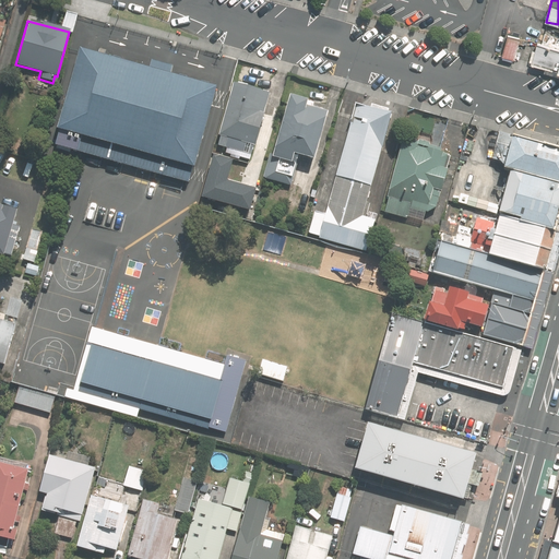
[(507,33),(503,56),(516,60),(521,37),(507,33)]
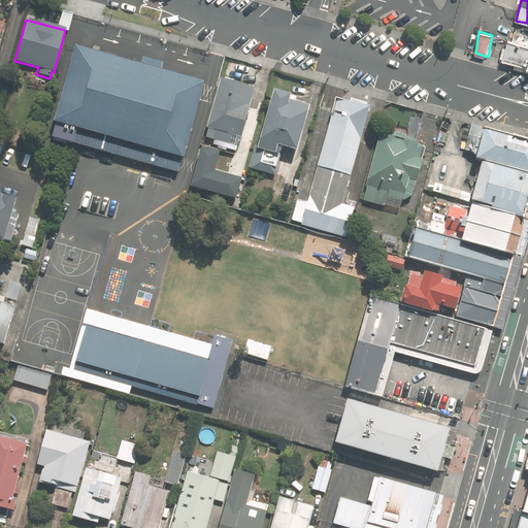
[(527,46),(507,41),(503,61),(527,68),(527,46)]
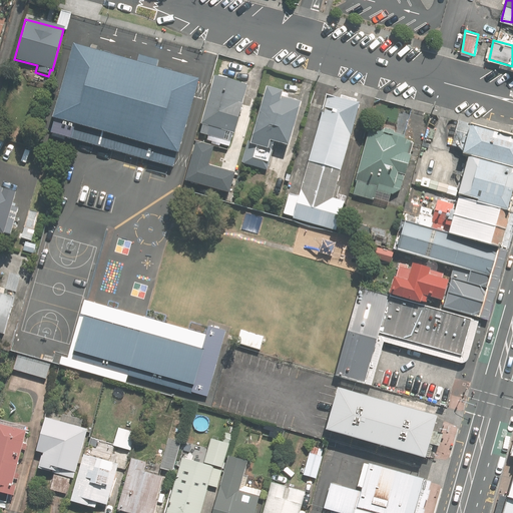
[(195,82),(68,48),(44,136),(166,169),(170,155),(174,156),(195,82)]
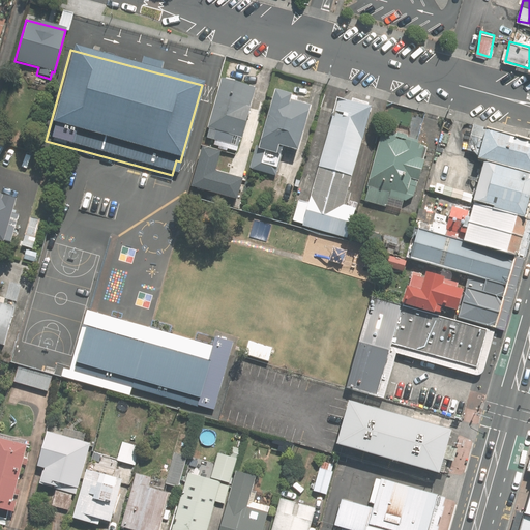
[(255,87),(221,78),(204,138),(235,147),(237,138),(242,140),(251,108),(248,108),(255,87)]
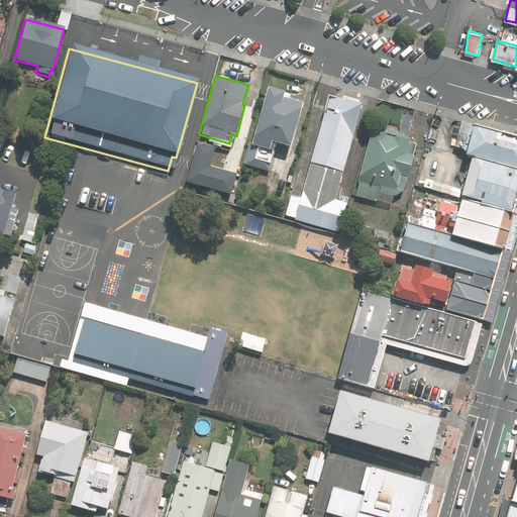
[(286,92),(270,87),(255,138),(251,137),(243,166),(268,172),(276,143),(292,147),(304,103),(284,97),(286,92)]
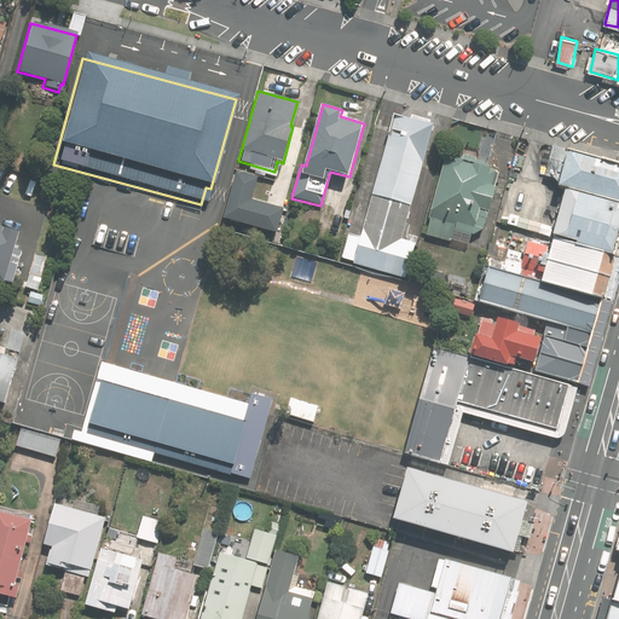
[(359,238),(346,235),(340,258),(352,261),(351,264),(406,278),(416,243),(403,241),(434,126),(393,115),(359,238)]
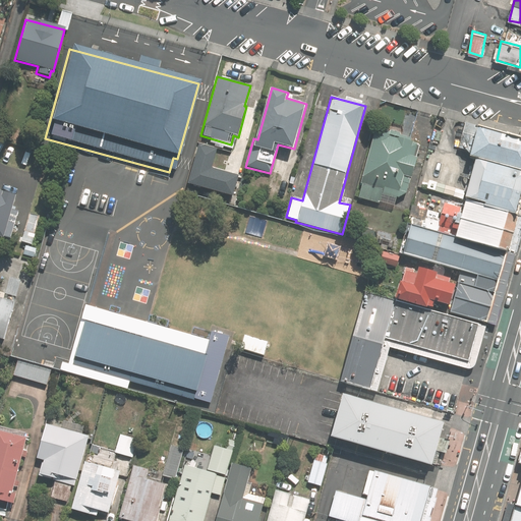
[(520,138),(465,124),(459,148),(470,152),(468,157),(475,159),(520,171),(520,138)]
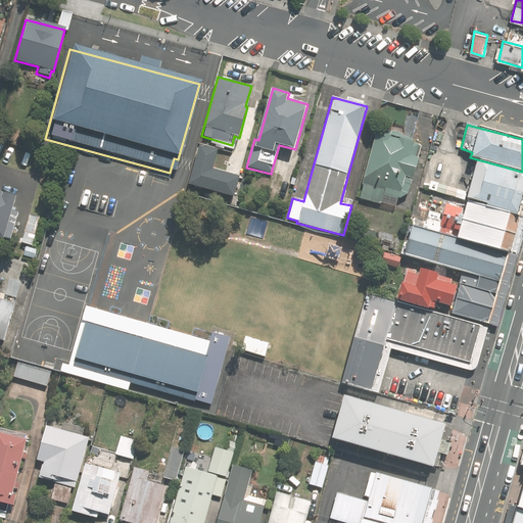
[(413,138),(378,129),(362,184),(365,185),(360,198),(381,204),(384,196),(397,200),(409,194),(414,178),(420,158),(411,155),(415,142),(412,141),(413,138)]
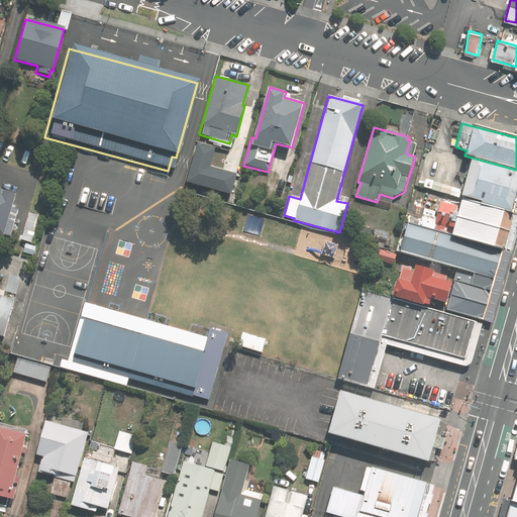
[(516,197),(516,170),(472,158),(459,198),(461,199),(513,212),(516,197)]
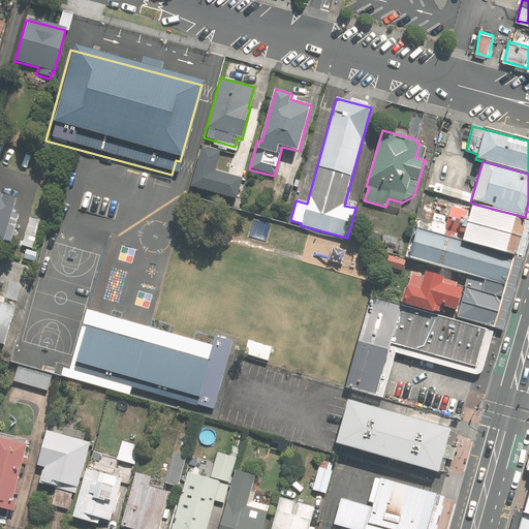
[(240,182),(219,177),(213,196),(234,203),(240,182)]
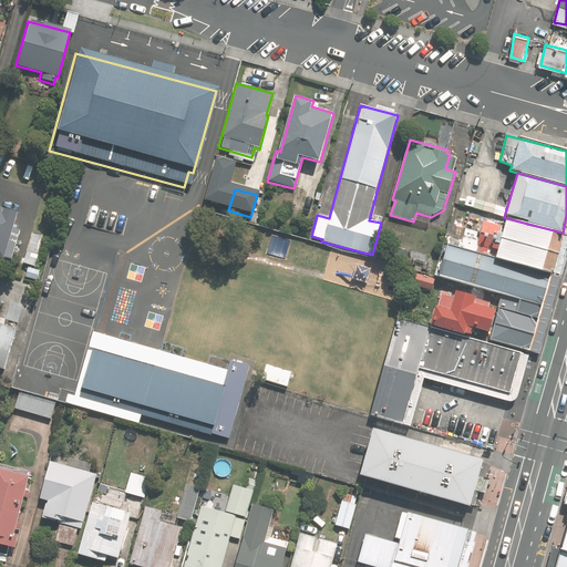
[(0,258),(9,261),(19,229),(12,227),(17,213),(0,207),(0,258)]
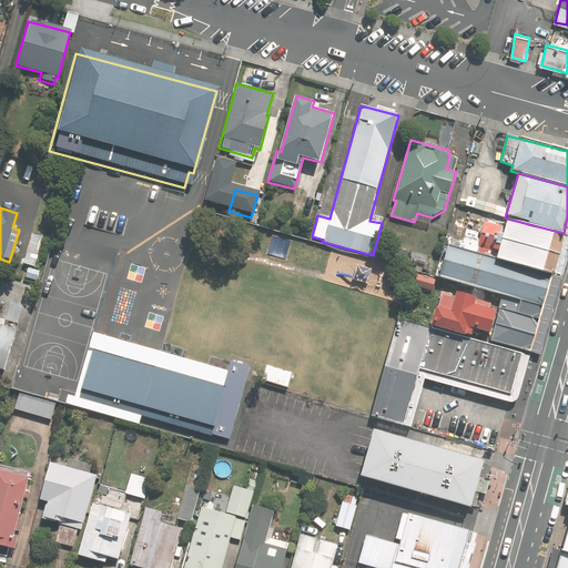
[(564,233),(507,219),(496,260),(551,275),(564,233)]
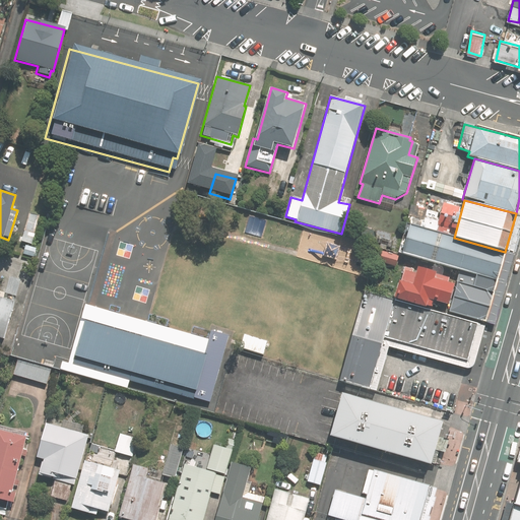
[(37,215),(26,212),(18,242),(28,245),(37,215)]
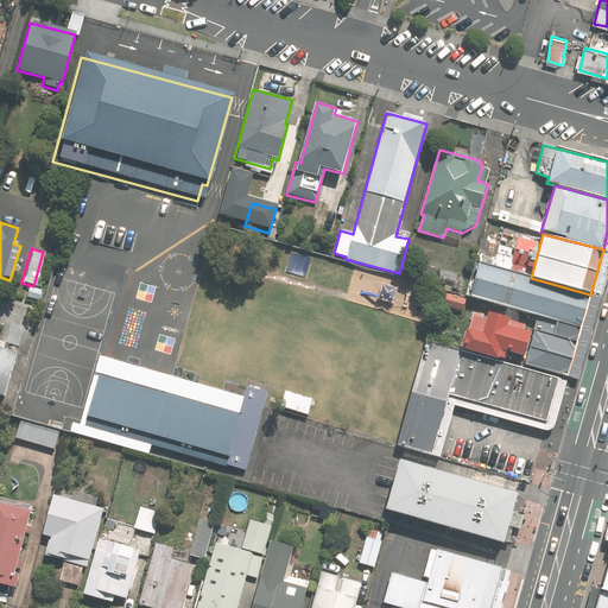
[(480,263),(470,296),(538,316),(582,328),(590,295),(531,278),(480,263)]
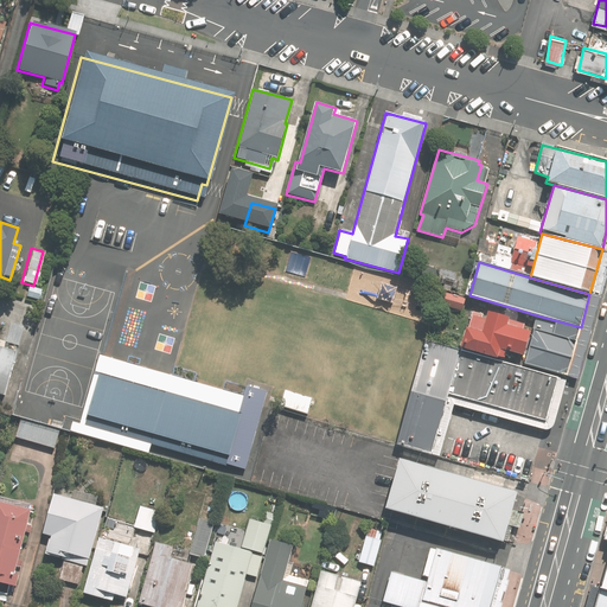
[(38,291),(26,287),(23,296),(36,300),(38,291)]
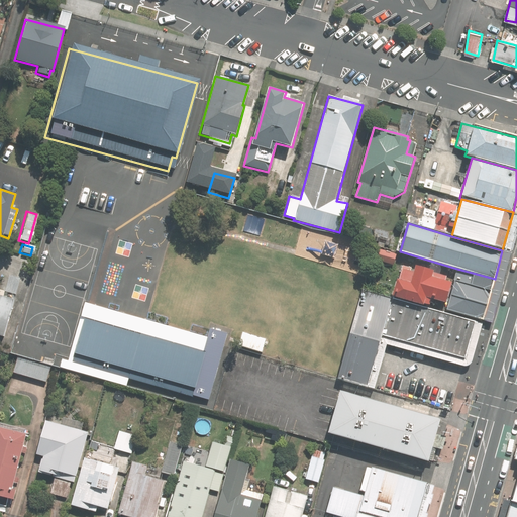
[(398,253),(378,248),(374,260),(395,265),(398,253)]
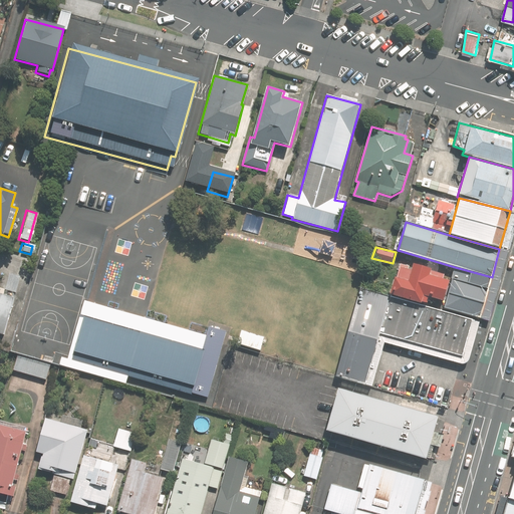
[(396,279),(394,278),(390,294),(421,302),(423,295),(444,300),(449,280),(443,279),(444,274),(431,270),(431,269),(413,264),(411,270),(399,267),(396,279)]
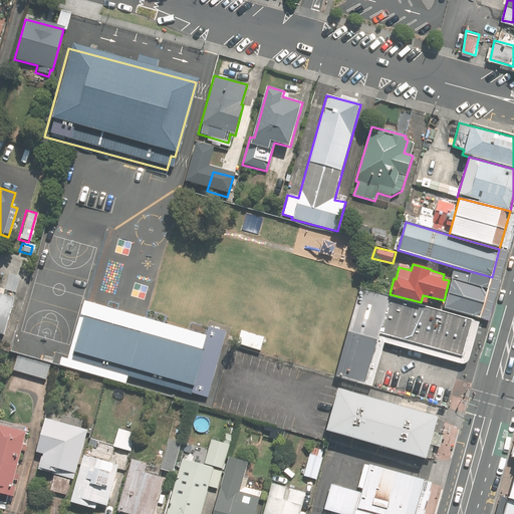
[(492,277),(455,267),(445,307),(474,316),(480,318),(492,277)]
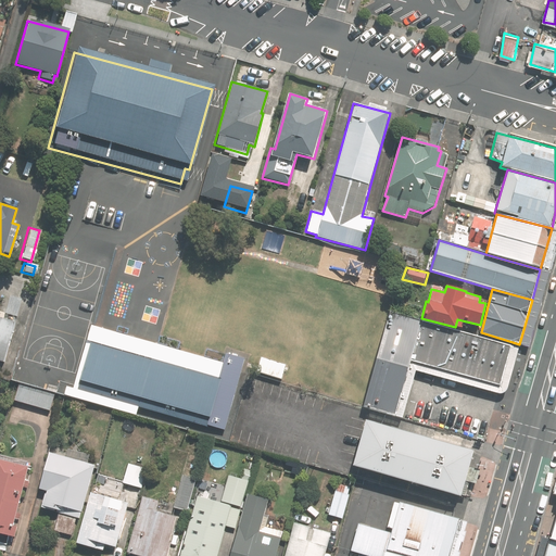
[(20,300),(8,297),(2,313),(14,316),(20,300)]
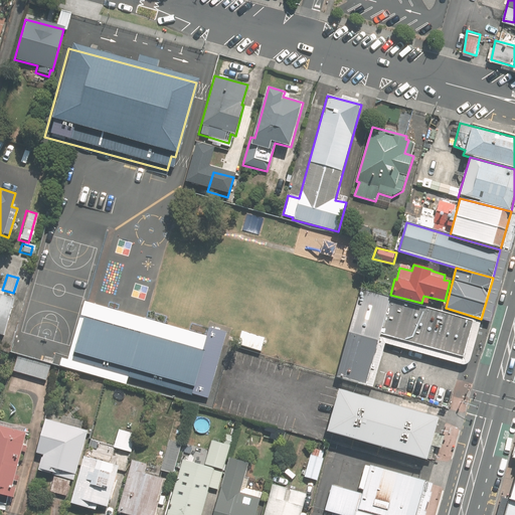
[(361,289),(336,377),(341,378),(366,384),(380,334),(463,357),(474,320),(361,289)]
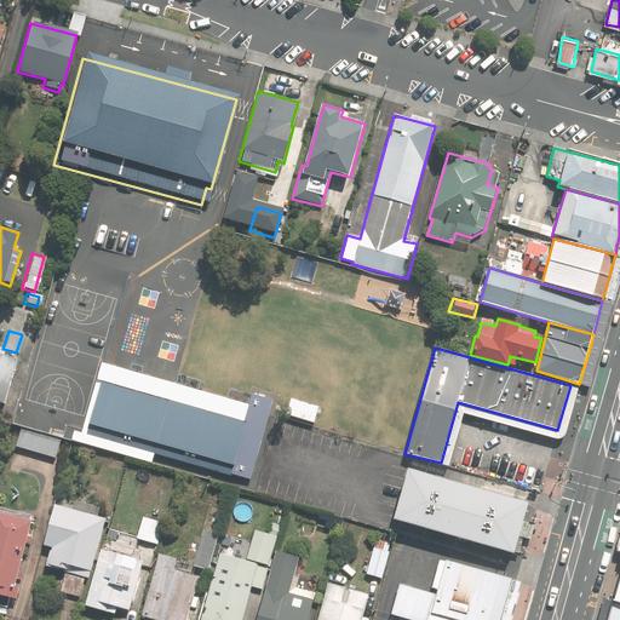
[(15,357),(0,352),(0,402),(1,403),(15,357)]
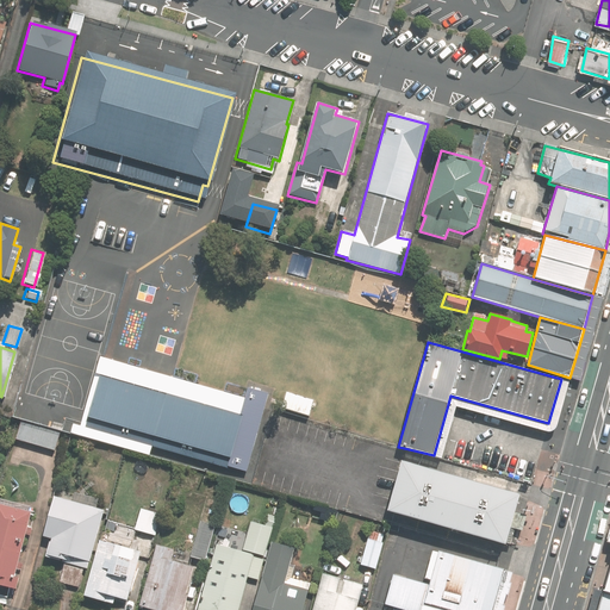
[(241,416),(98,375),(82,427),(226,468),(228,466),(247,471),(269,394),(248,388),(241,416)]
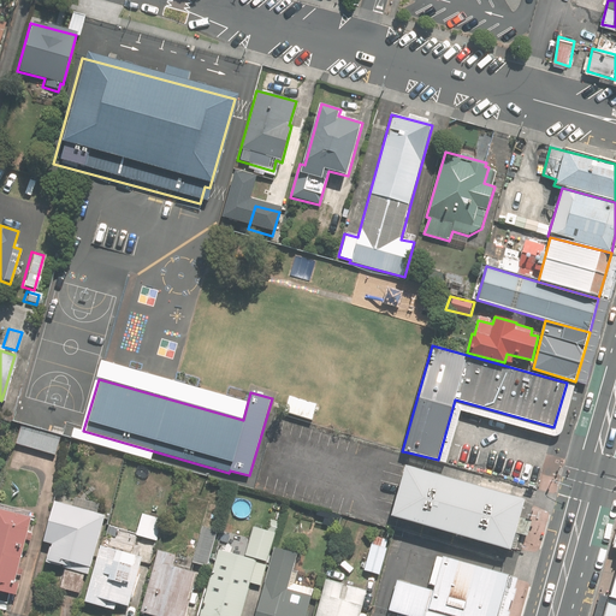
[(318,404),(290,396),(285,412),(313,420),(318,404)]
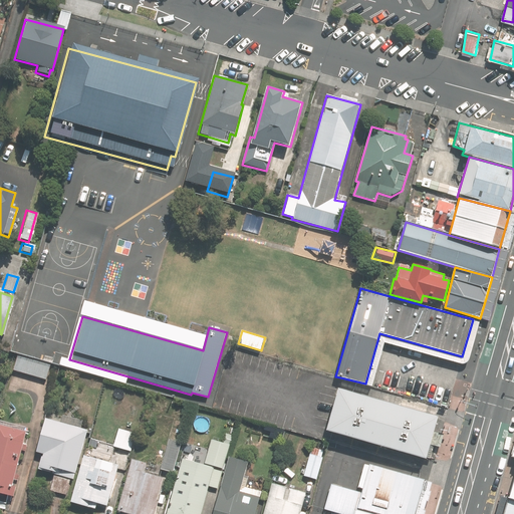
[(48,366),(15,357),(12,369),(44,378),(48,366)]
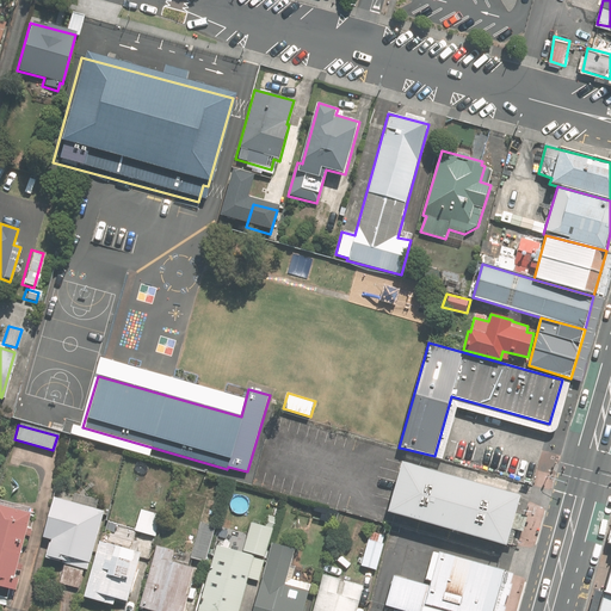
[(401,461),(388,512),(505,545),(519,494),(401,461)]
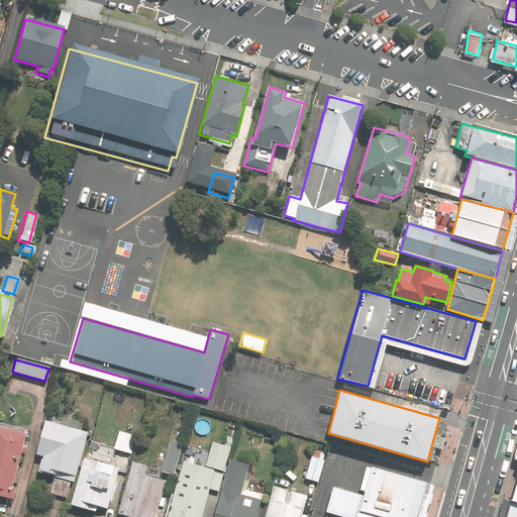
[(77,484),(91,434),(83,432),(85,425),(68,420),(65,428),(47,423),(38,454),(48,457),(44,474),(59,478),(54,494),(68,498),(72,483),(77,484)]
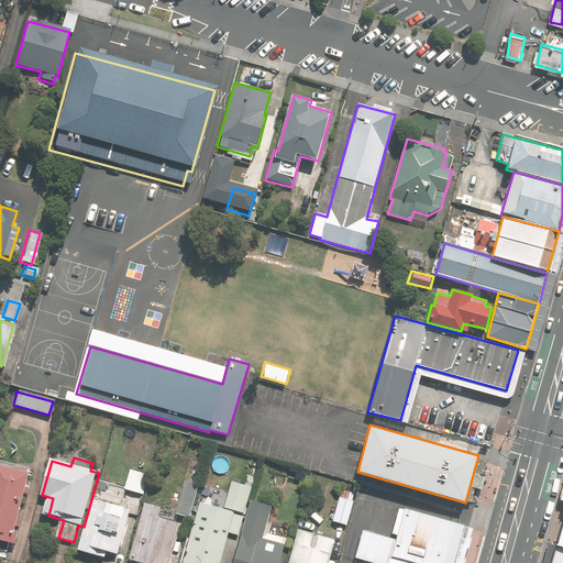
[(0,470),(0,542),(15,547),(18,539),(12,537),(30,473),(4,466),(3,471),(0,470)]
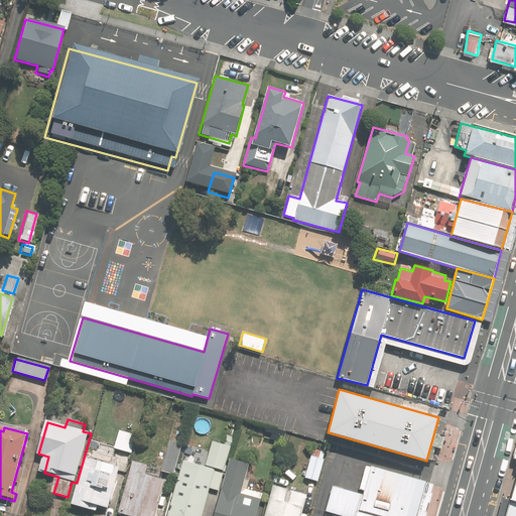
[(138,436),(119,430),(115,448),(133,454),(138,436)]
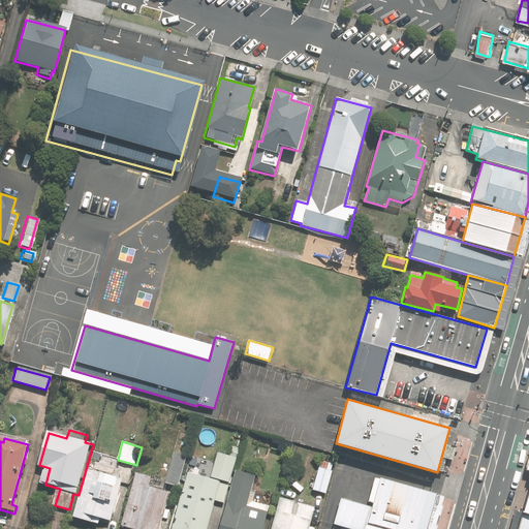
[(190,474),(176,528),(210,528),(223,480),(231,484),(241,449),(234,447),(230,457),(220,454),(213,480),(190,474)]
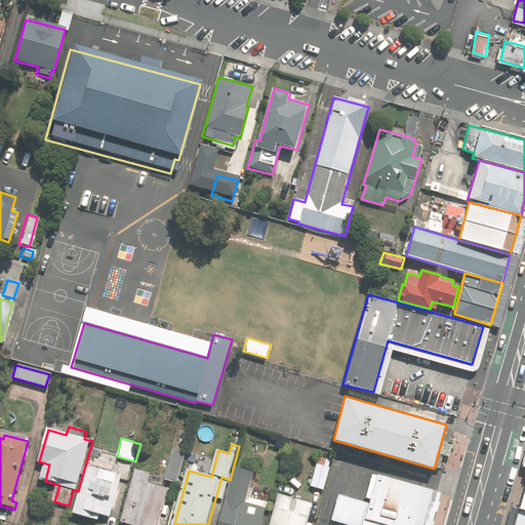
[(188,453),(174,449),(165,479),(179,483),(188,453)]
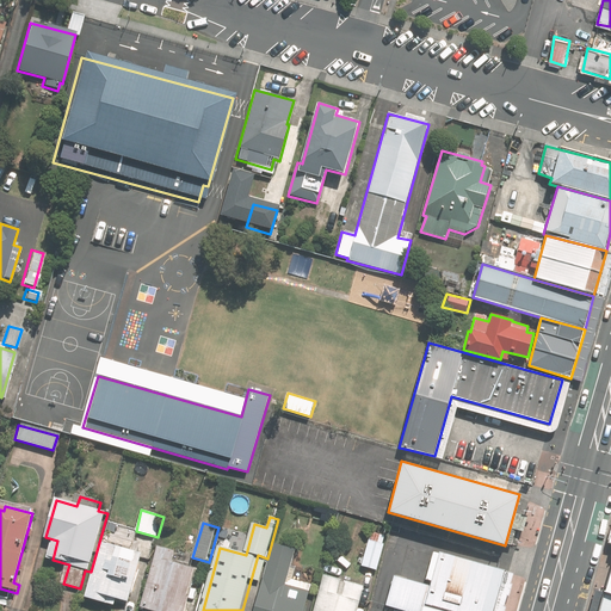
[(104,544),(88,598),(115,606),(117,599),(128,602),(141,556),(125,551),(129,539),(117,536),(115,547),(104,544)]
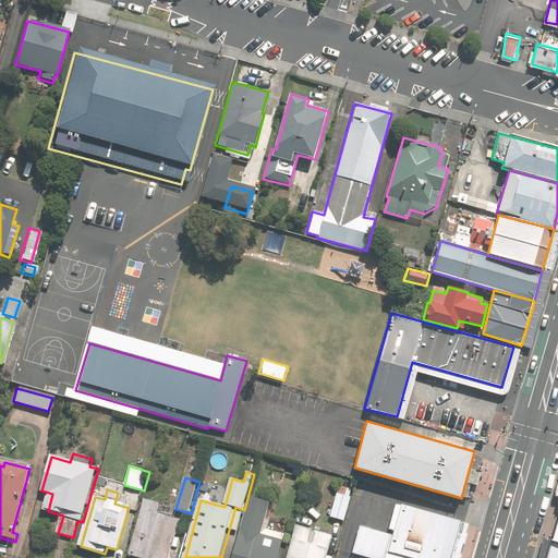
[(351,497),(337,494),(330,518),(344,521),(351,497)]
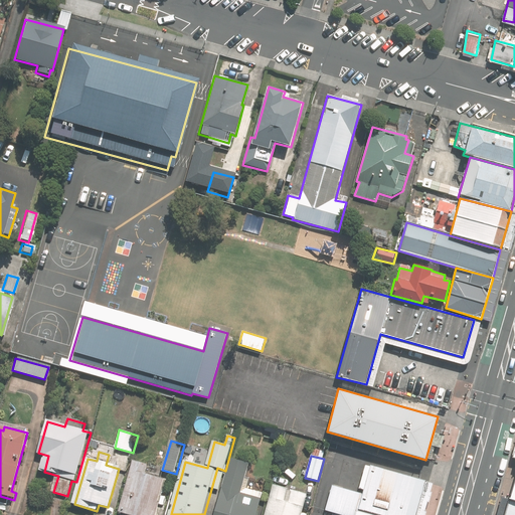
[(509,499),(514,500),(514,460),(510,480),(505,500),(509,499)]
